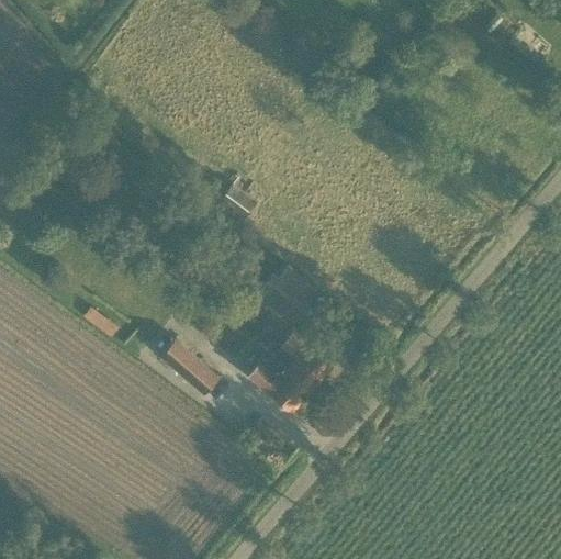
[(285,348),(275,356),(291,370),(313,390),(334,366),(317,351),(296,335),(293,332),(281,344),(285,348)]
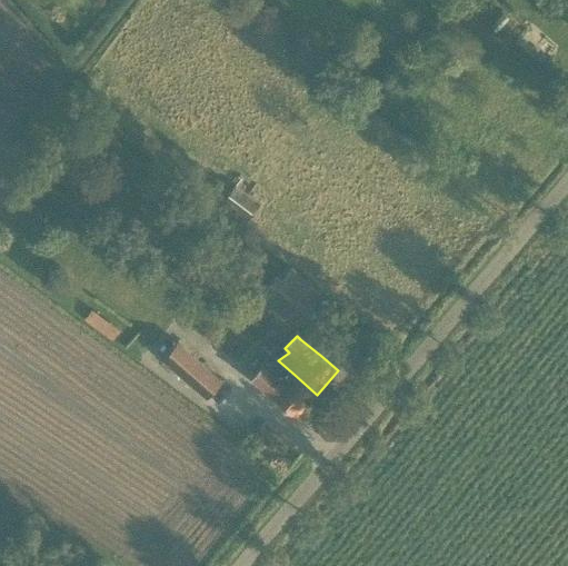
[(179,344),(163,361),(195,389),(208,401),(225,383),(210,371),(179,344)]
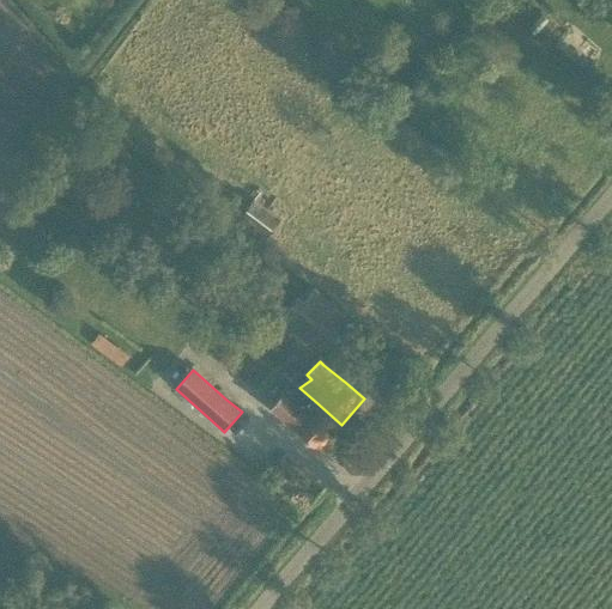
[(285,393),(272,408),(279,415),(302,434),(320,450),(341,425),(317,403),(300,388),(289,395),(285,393)]
